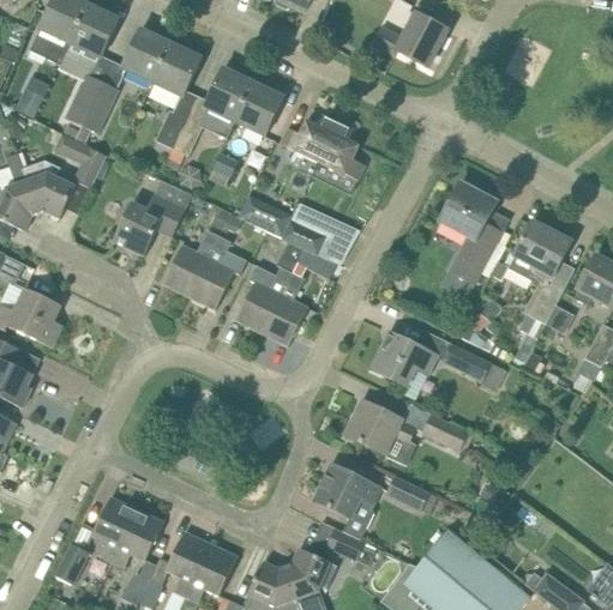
[(30,50),(56,62),(85,1),(82,0),(52,0),(40,28),(41,29),(30,50)]
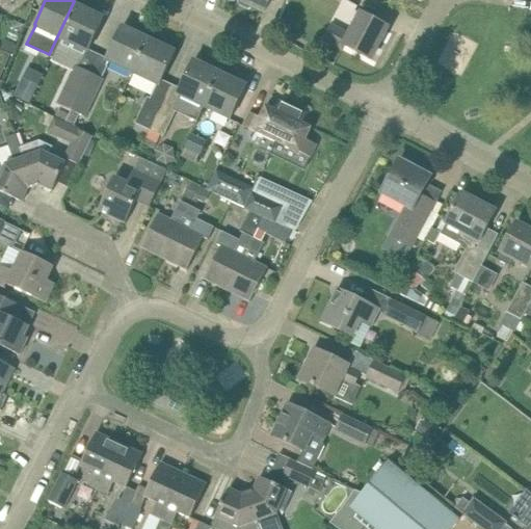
[(263,9),(268,0),(237,0),(238,3),(247,7),(250,6),(251,3),(263,9)]
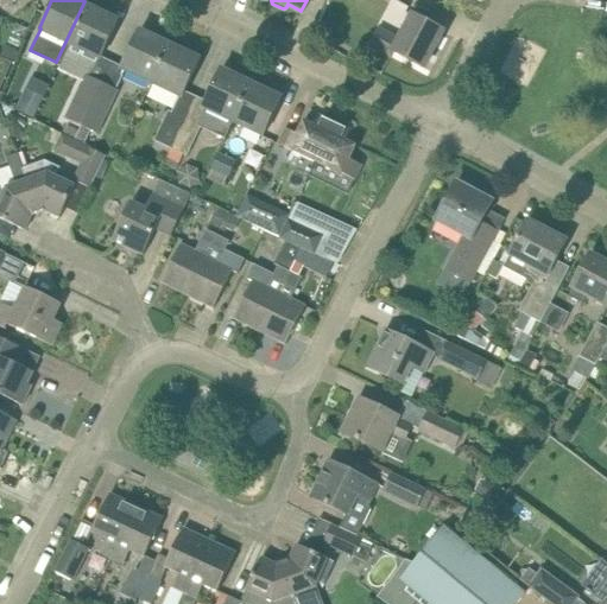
[(99,56),(118,18),(117,17),(115,19),(99,11),(100,10),(84,1),(56,62),(59,64),(65,53),(77,59),(82,48),(99,56)]
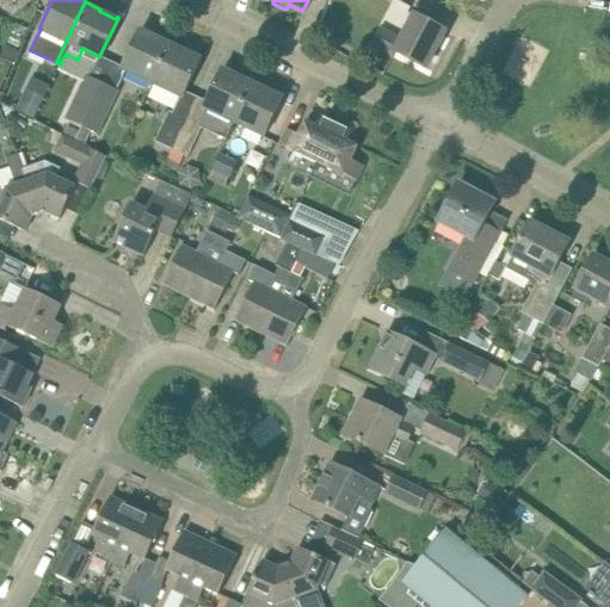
[(399,37),(380,28),(371,43),(393,54),(395,49),(425,66),(444,29),(413,11),(399,37)]
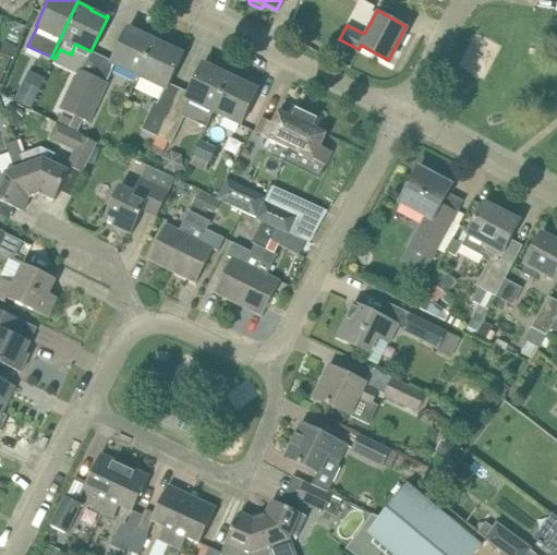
[(15,20),(12,26),(22,31),(25,24),(15,20)]
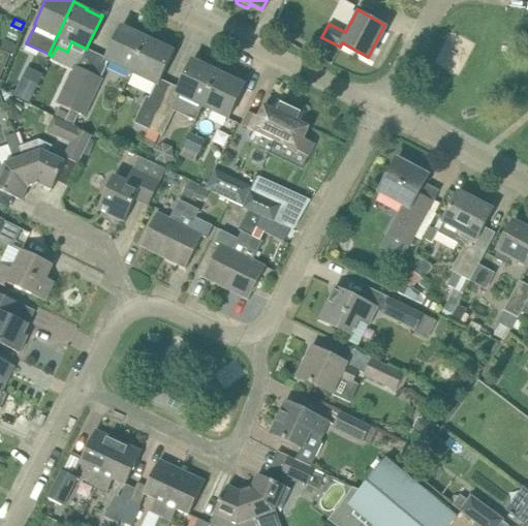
[(104,57),(128,68),(144,35),(136,31),(135,33),(121,26),(122,25),(121,24),(104,57)]
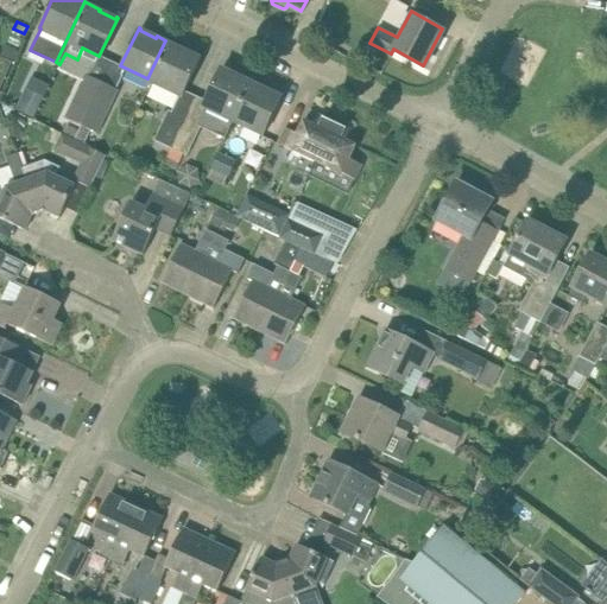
[(147,78),(179,94),(200,56),(197,56),(197,57),(181,50),(182,48),(165,40),(147,78)]
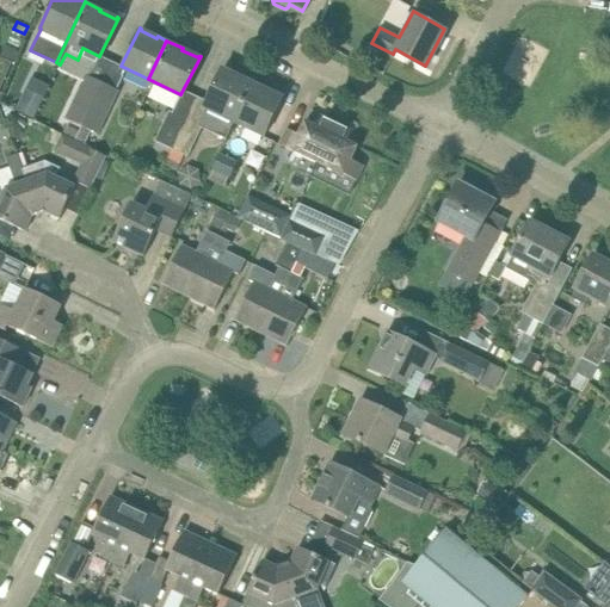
[(232,118),(250,80),(239,75),(238,76),(222,69),(223,67),(221,67),(195,121),(193,124),(199,127),(223,136),(232,118)]
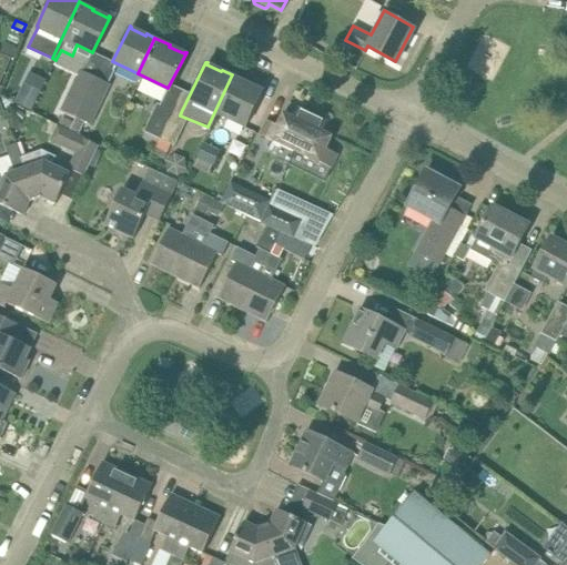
[(61,108),(74,114),(93,74),(80,69),(61,108)]
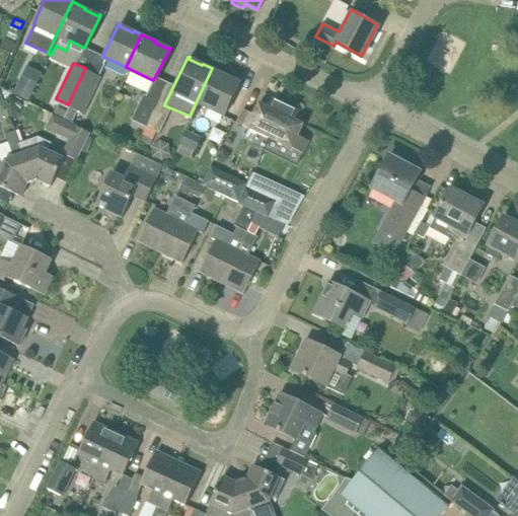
[(98,75),(85,68),(68,104),(63,117),(71,121),(77,108),(81,111),(98,75)]
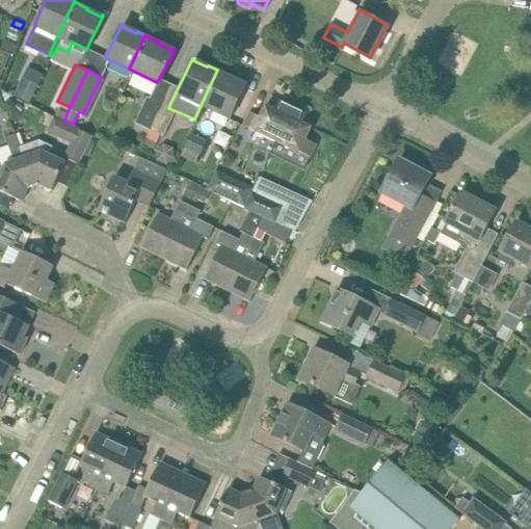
[(230,76),(217,70),(202,103),(231,116),(245,83),(244,82),(243,84),(230,77),(230,76)]
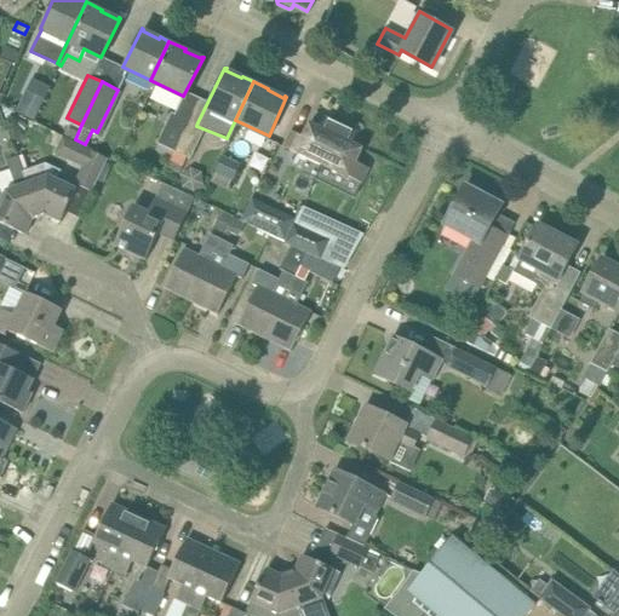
[(13,109),(7,115),(21,128),(27,122),(13,109)]
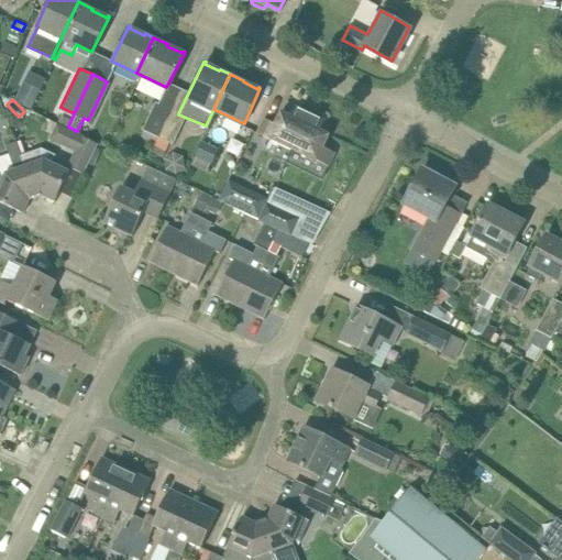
[(155,133),(168,106),(160,102),(155,100),(142,127),(155,133)]
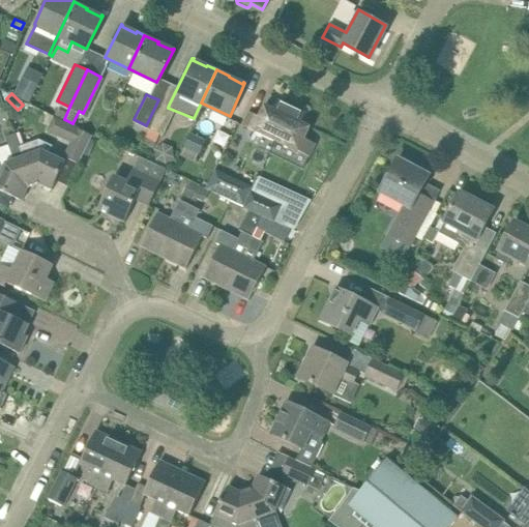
[(243,119),(276,135),(291,105),(277,98),(273,108),(264,104),(260,111),(250,106),(243,119)]
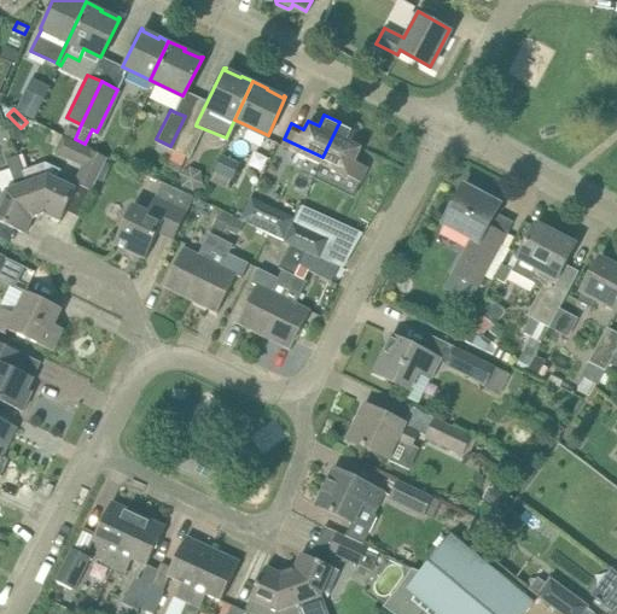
[(185,116),(170,146),(173,147),(186,153),(190,155),(202,128),(196,126),(197,122),(185,116)]
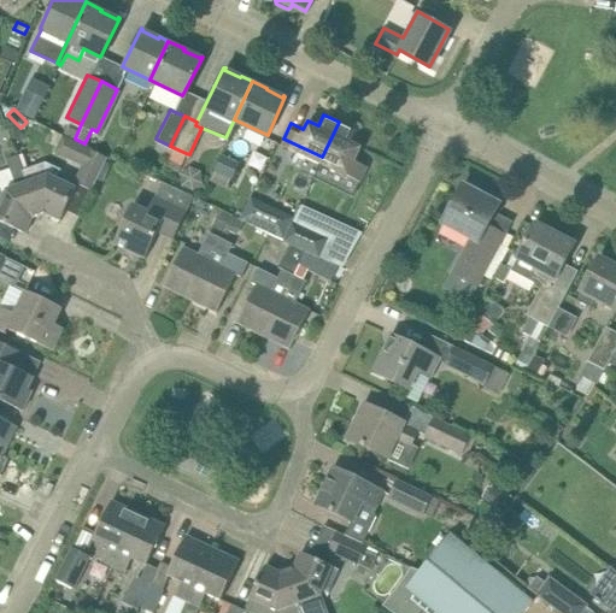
[(339,122),(322,157),(361,176),(368,160),(356,154),(361,146),(350,140),(355,129),(339,122)]
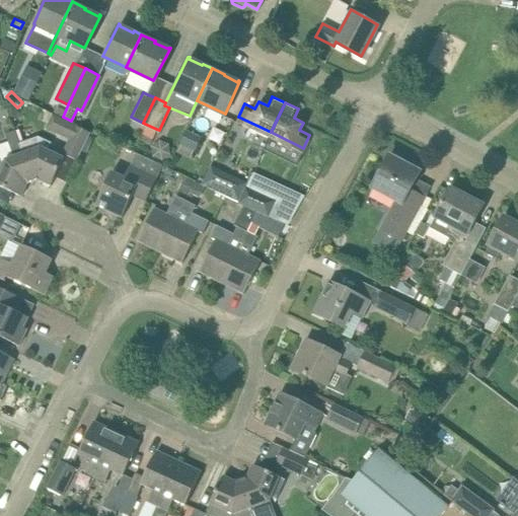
[(52,112),(49,120),(73,131),(70,138),(62,154),(74,159),(80,147),(88,134),(90,130),(76,123),(71,121),(63,117),(52,112)]
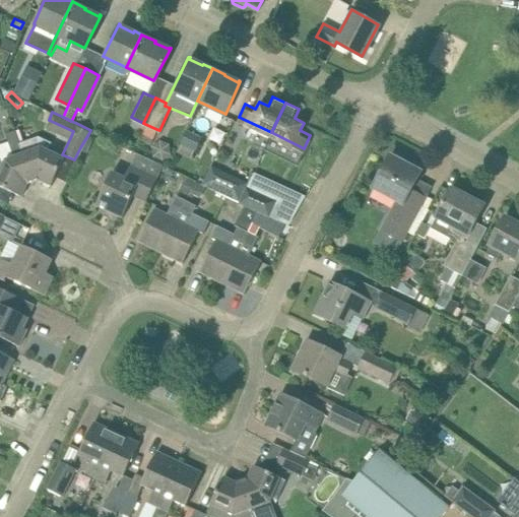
[(186,127),(180,141),(195,147),(200,134),(186,127)]
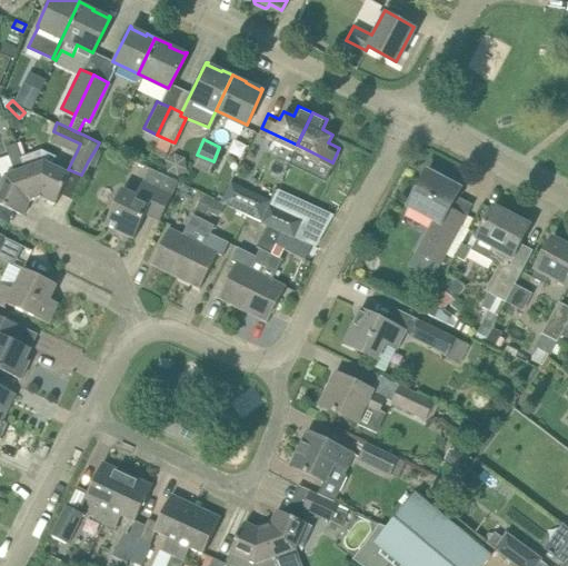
[(68,174),(51,166),(56,155),(41,148),(19,156),(15,141),(12,142),(33,198),(42,195),(56,201),(68,174)]
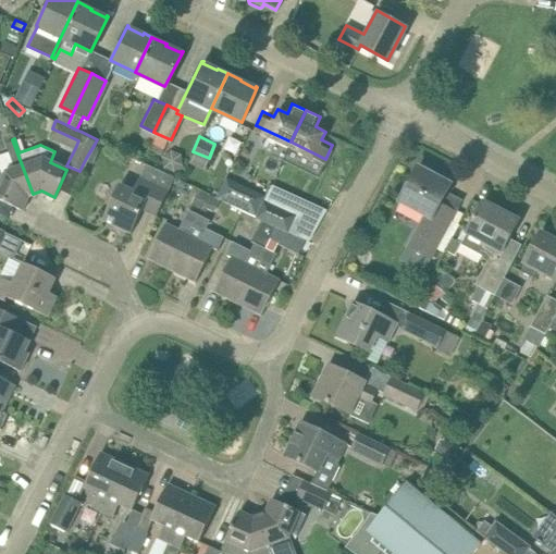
[(33,194),(12,139),(7,142),(15,169),(5,172),(0,182),(0,198),(22,209),(28,196),(33,194)]
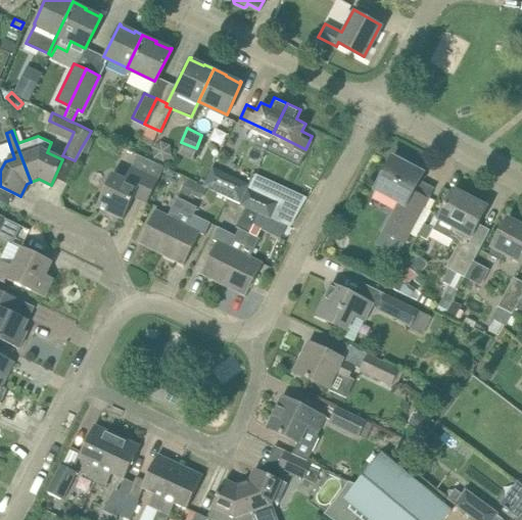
[(89,135),(81,148),(86,151),(93,137),(89,135)]
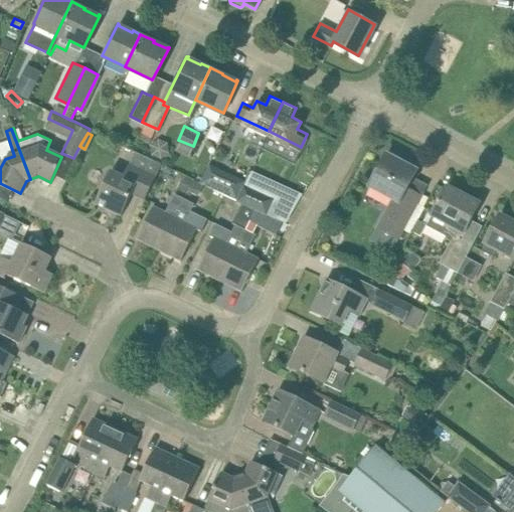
[(103,183),(95,201),(121,214),(131,192),(144,198),(154,177),(160,163),(136,151),(123,177),(109,171),(103,183)]
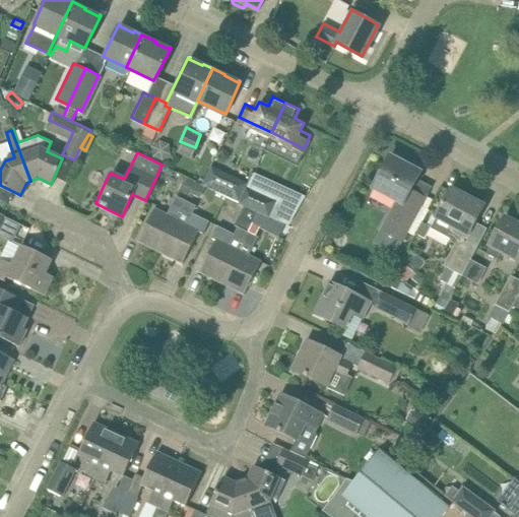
[(400,242),(428,192),(427,191),(425,193),(411,186),(420,170),(390,154),(373,186),(396,198),(379,231),(400,242)]
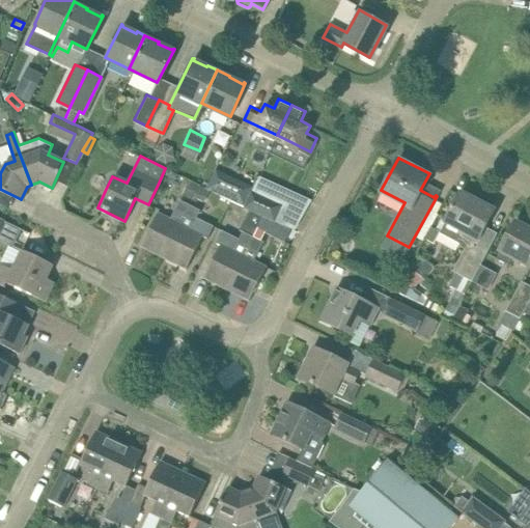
[(228,204),(243,212),(252,193),(227,182),(230,175),(217,168),(208,186),(219,192),(219,194),(231,199),(228,204)]
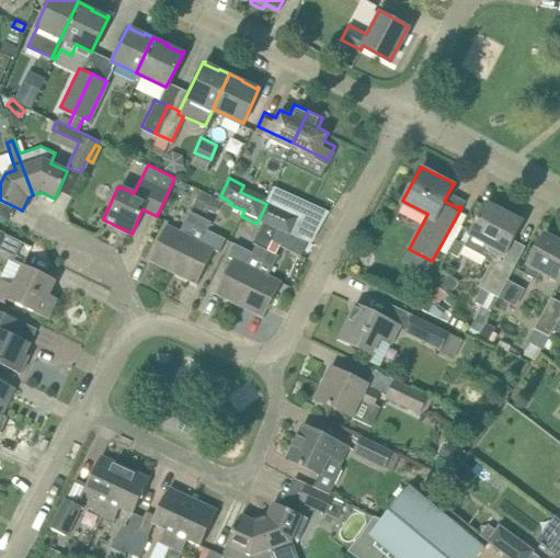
[(198,186),(191,204),(202,209),(204,206),(209,192),(198,186)]
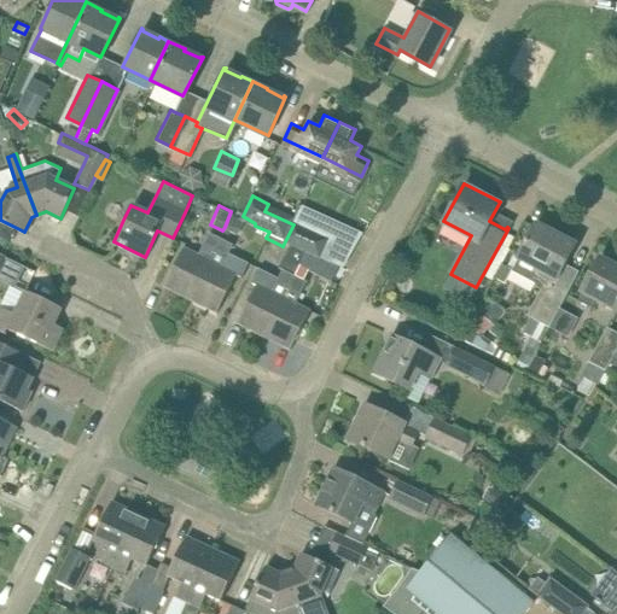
[(244,217),(231,211),(225,227),(236,233),(244,217)]
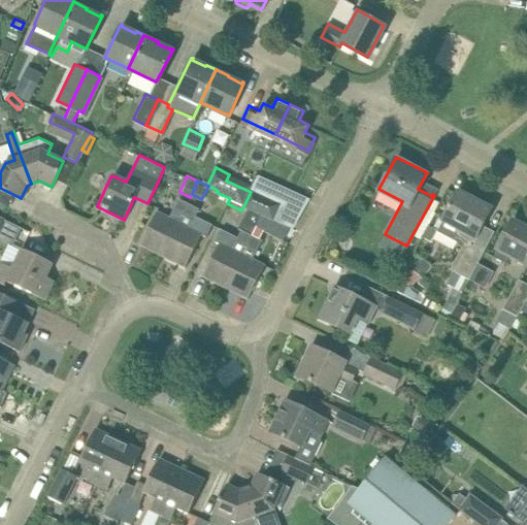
[(457,237),(466,242),(467,240),(472,242),(475,236),(491,207),(457,189),(435,230),(456,241),(457,237)]
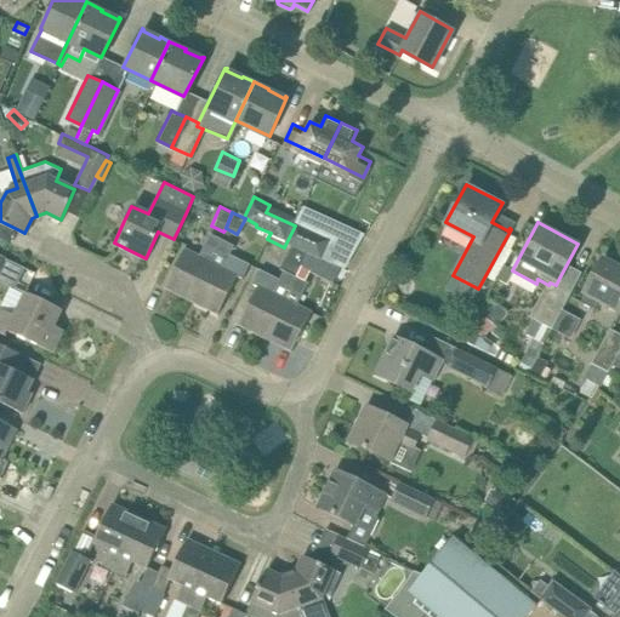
[(320,256),(329,239),(345,246),(348,236),(333,229),(328,238),(322,236),(295,223),(295,226),(284,247),(289,250),(303,257),(312,261),(316,253),(320,256)]
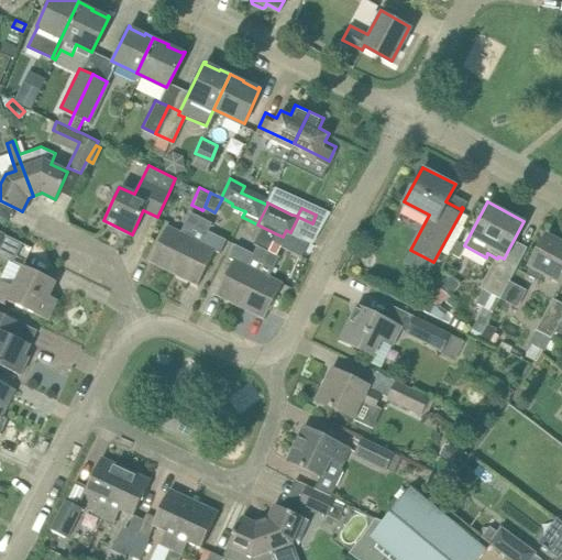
[(166,224),(149,260),(173,272),(200,216),(189,210),(179,231),(166,224)]
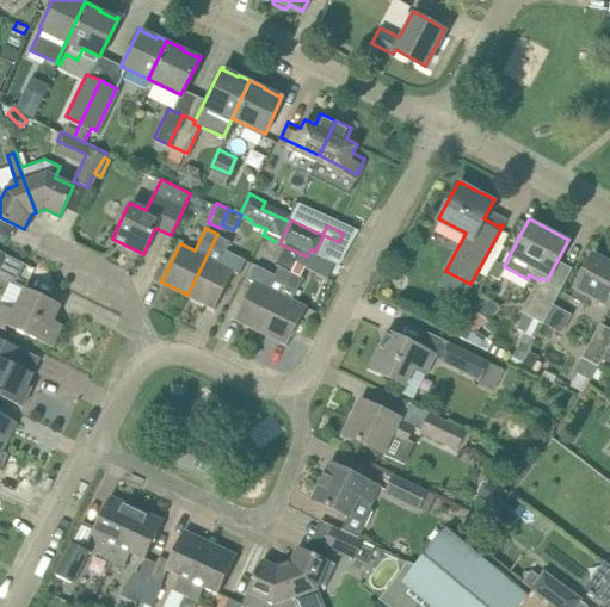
[(217,234),(188,295),(214,307),(233,270),(238,272),(245,258),(227,249),(230,241),(217,234)]
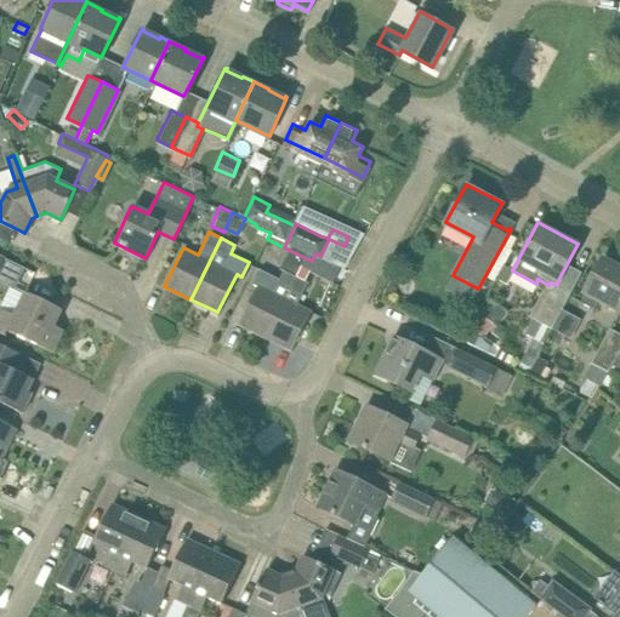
[(295,274),(300,264),(303,257),(289,250),(279,266),(285,269),(280,279),(260,268),(252,283),(257,284),(238,323),(265,336),(295,274)]
